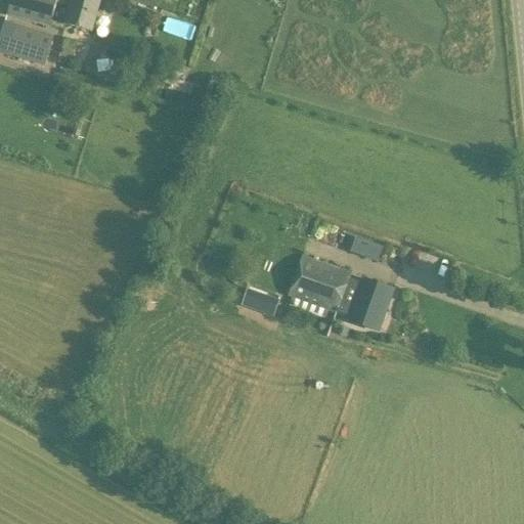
[(90,33),(99,0),(10,0),(6,15),(50,28),(57,4),(71,8),(66,26),(90,33)]
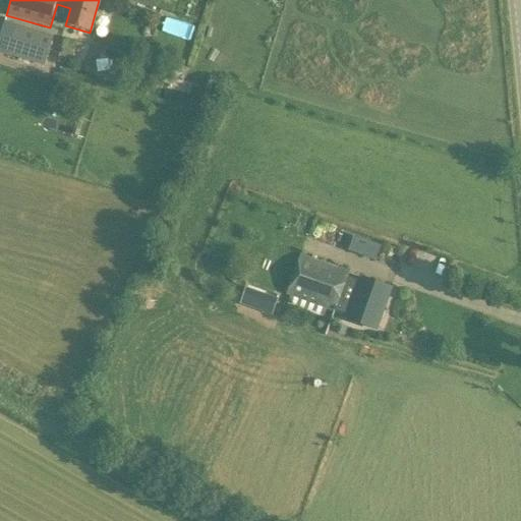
[(52,35),(15,24),(3,20),(0,31),(0,53),(5,55),(45,66),(52,35)]
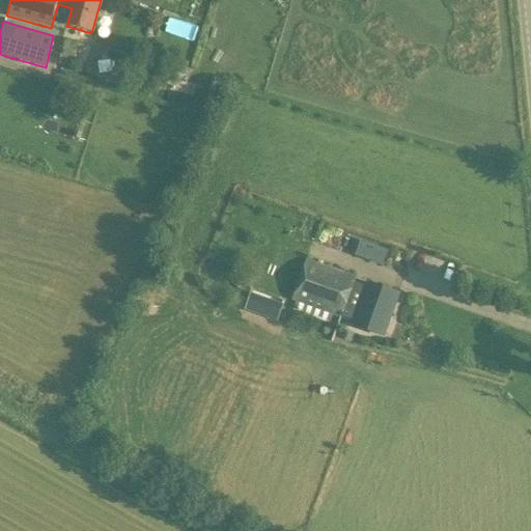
[(62,49),(57,67),(71,72),(77,52),(62,49)]
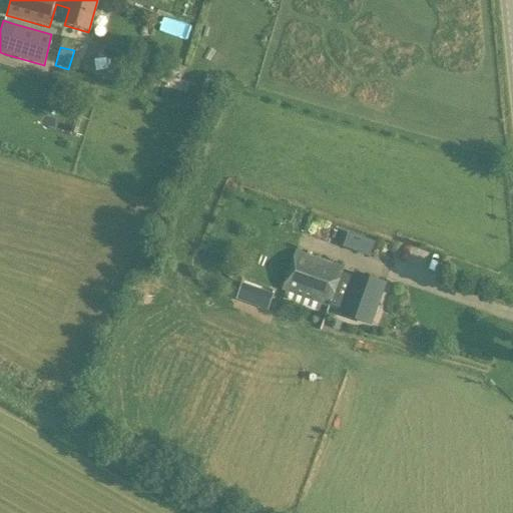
[(344,270),(295,251),(282,291),(284,292),(331,308),(332,307),(344,311),(343,316),(371,326),(385,286),(356,276),(355,279),(342,275),(344,270)]
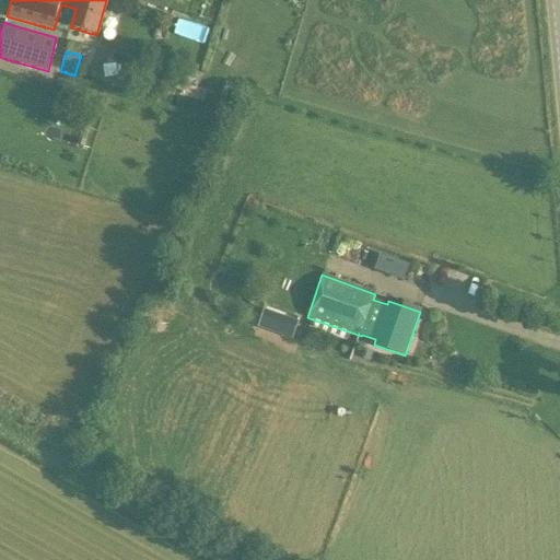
[(298,323),(266,312),(260,327),(292,338),(298,323)]
